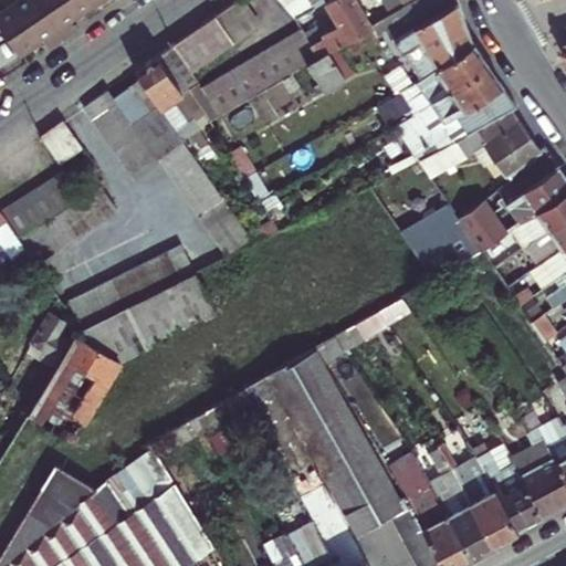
[(66,38),(41,0),(17,0),(0,11),(0,22),(22,54),(45,39),(50,48),(66,38)]
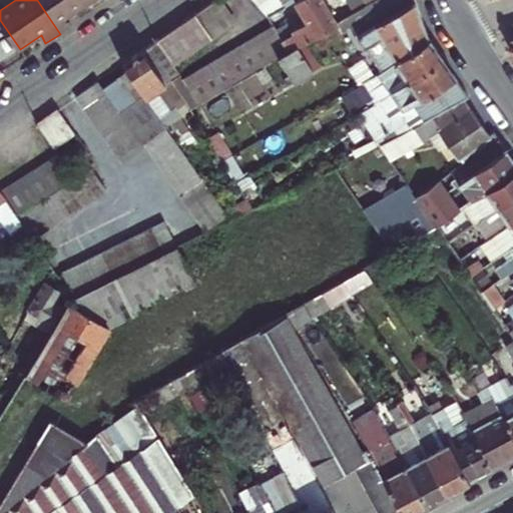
[(67,17),(88,3),(86,0),(37,0),(60,34),(73,24),(67,17)]
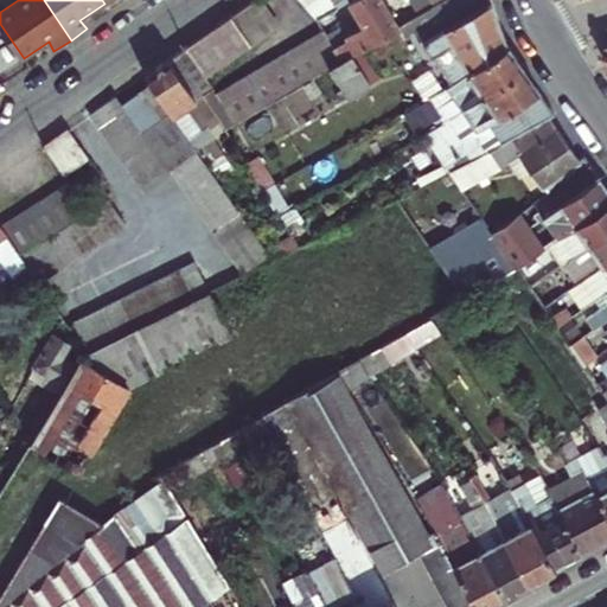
[(253,0),(230,17),(248,43),(276,23),(260,0),(253,0)]
